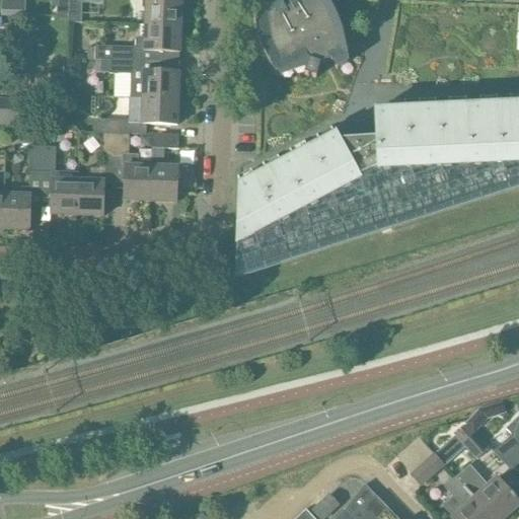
[(81,0),(67,0),(67,23),(81,24),(81,0)]
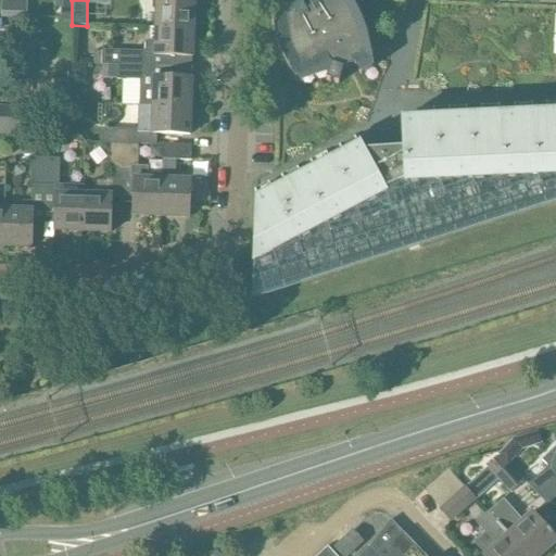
[(156,29),(194,30),(196,2),(185,2),(184,0),(158,0),(158,1),(156,29)]
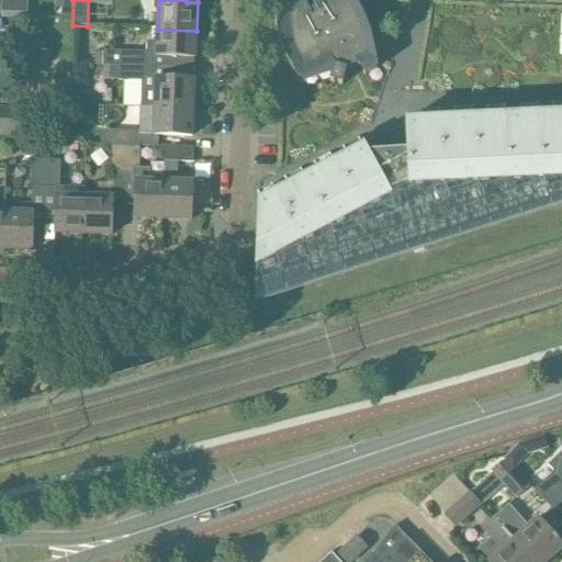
[(357,0),(322,0),(315,4),(317,8),(307,14),(303,6),(277,9),(278,30),(282,49),(290,68),(301,85),(303,83),(301,80),(330,64),(330,65),(333,64),(334,67),(329,82),(343,87),(347,71),(358,67),(360,69),(361,68),(360,66),(375,60),(377,67),(379,67),(375,43),(368,20),(357,0)]
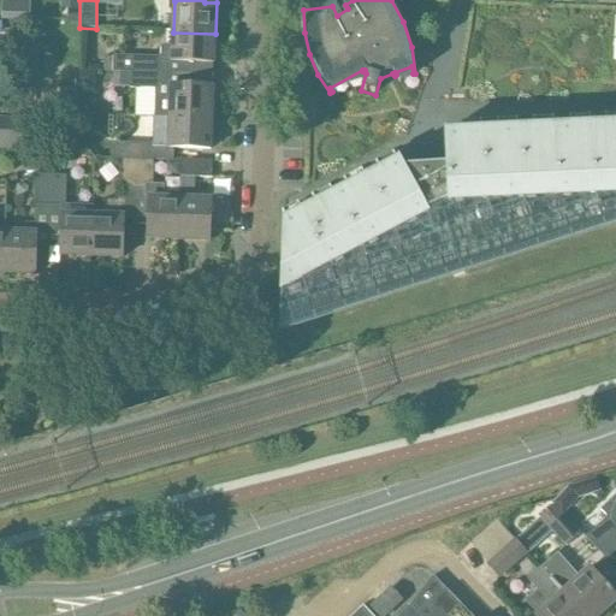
[(104,58),(104,72),(114,72),(131,72),(131,73),(200,76),(200,64),(215,65),(215,34),(173,33),(167,33),(167,48),(161,48),(161,57),(114,55),(114,58),(104,58)]
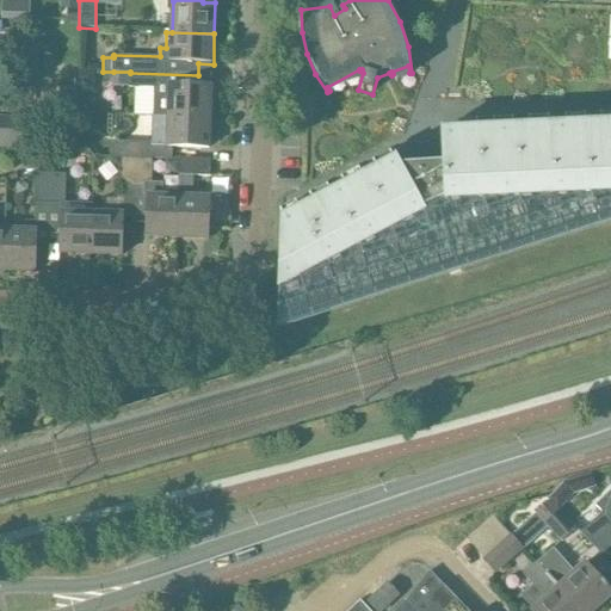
[(170,117),(211,118),(213,88),(198,88),(198,75),(130,73),(129,87),(154,88),(153,116),(170,117)]
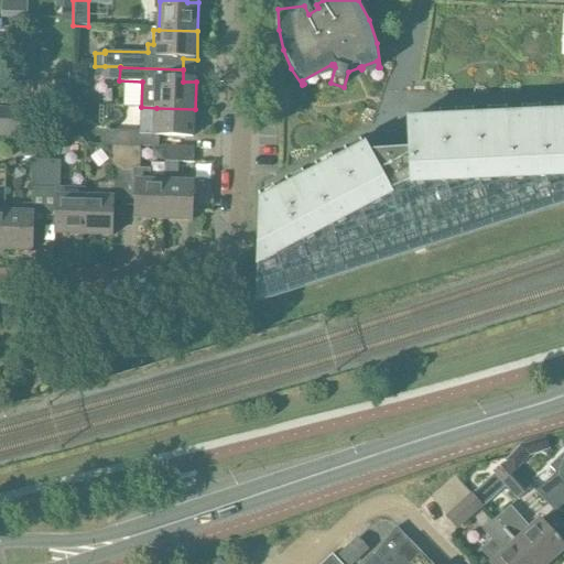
[(261,170),(260,205),(257,270),(258,270),(257,297),(563,198),(563,85),(407,93),(387,104),(362,68),(361,69),(359,67),(348,72),(344,87),(346,87),(361,117),(261,170)]
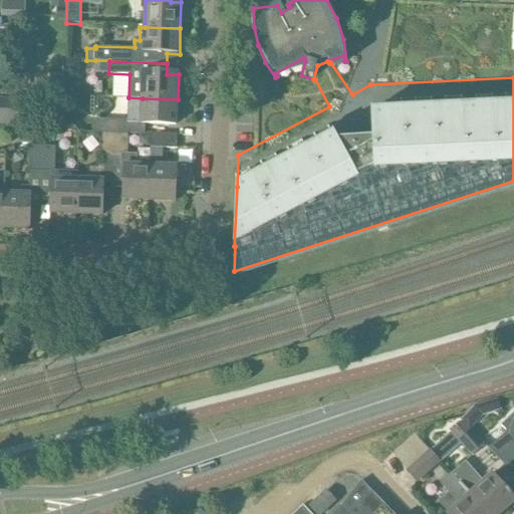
[(127,120),(127,124),(145,124),(178,125),(178,99),(143,98),(129,97),(129,110),(127,120)]
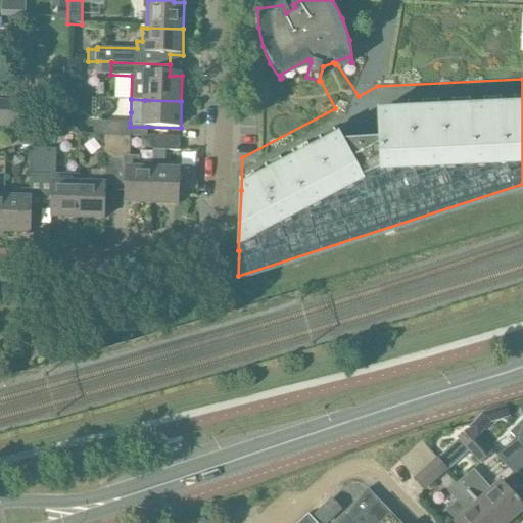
[(0,103),(0,127),(39,128),(39,104),(15,104),(0,103)]
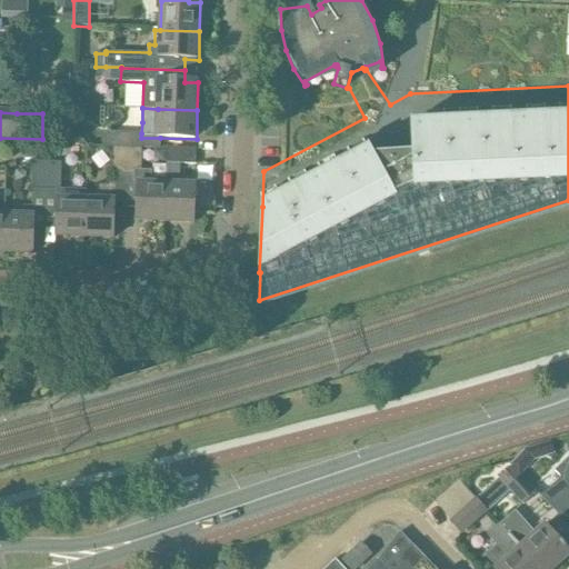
[(126,201),(128,148),(121,148),(113,147),(113,148),(112,185),(97,185),(97,200),(86,200),(85,239),(113,240),(115,201),(126,201)]
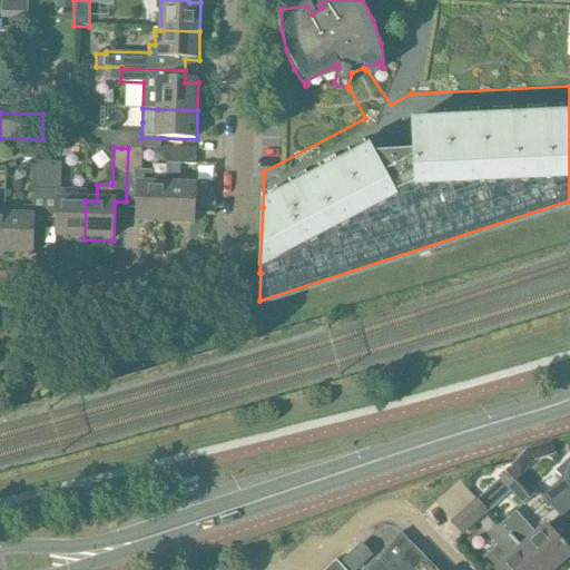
[(143,148),(128,148),(127,177),(133,177),(133,185),(138,185),(137,223),(165,224),(167,185),(153,184),(153,170),(141,170),(143,148)]
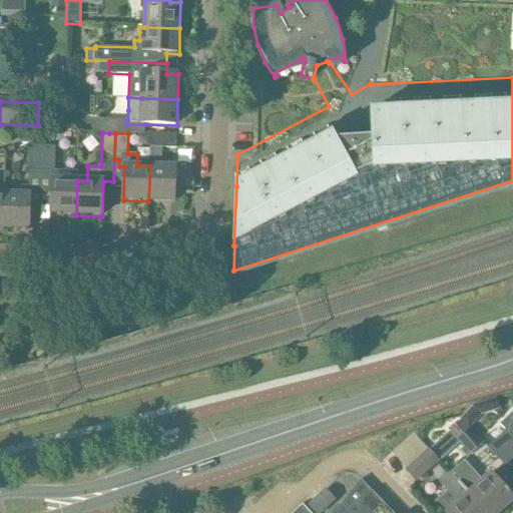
[(175,134),(150,133),(149,146),(175,148),(175,134)]
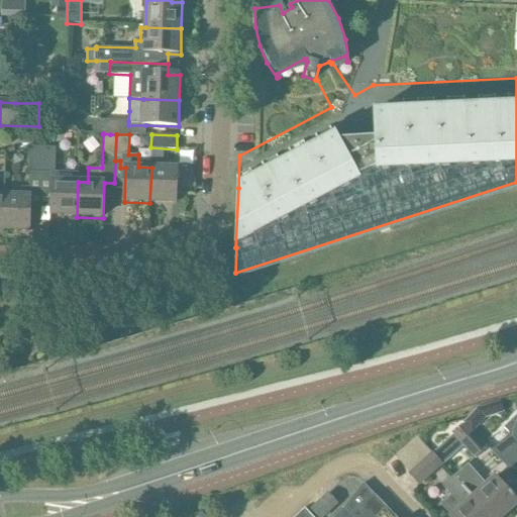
[(28,171),(41,172),(43,147),(29,146),(28,171)]
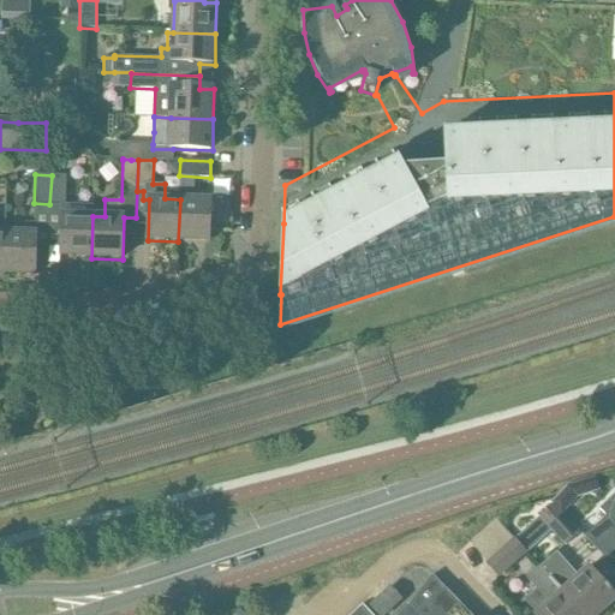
[(52,175),(49,204),(66,204),(67,175),(52,175)]
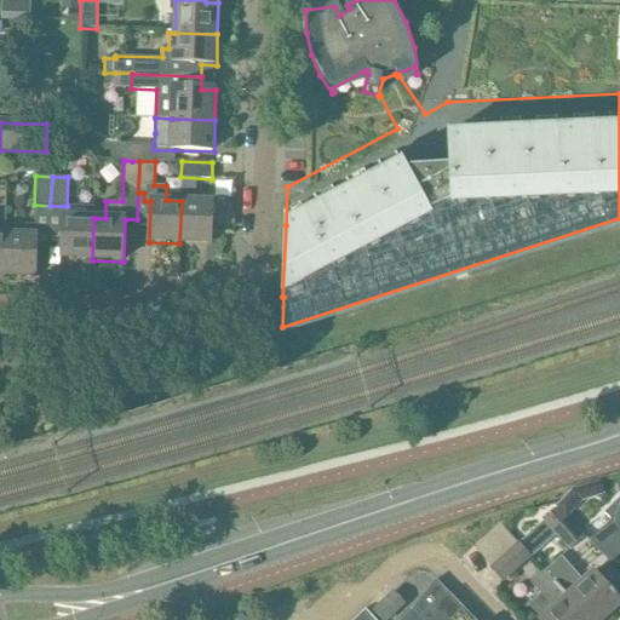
[(182,201),(179,244),(211,244),(212,201),(182,201)]
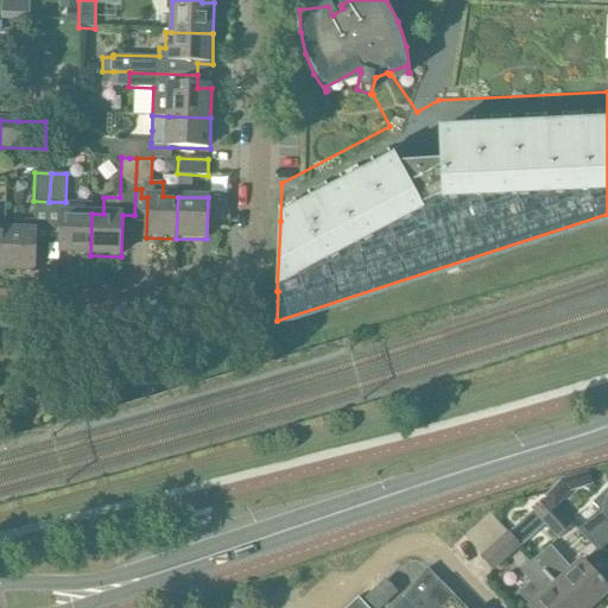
[(59,245),(59,254),(90,255),(92,214),(93,203),(65,202),(62,202),(61,213),(59,245)]
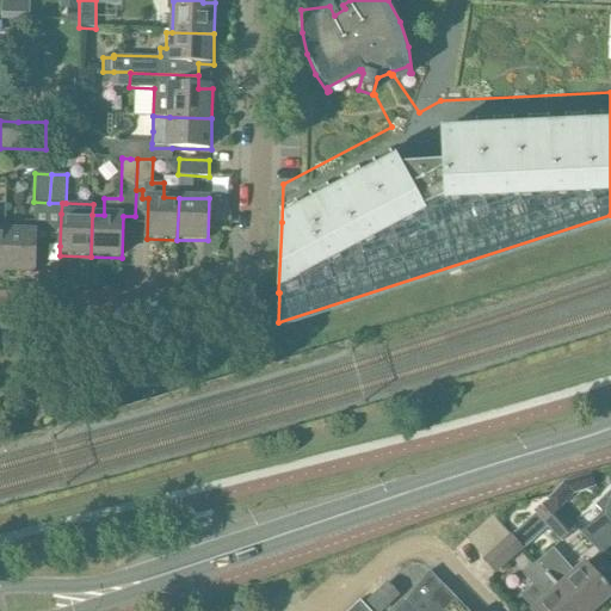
[(37,233),(6,232),(5,273),(35,275),(37,233)]
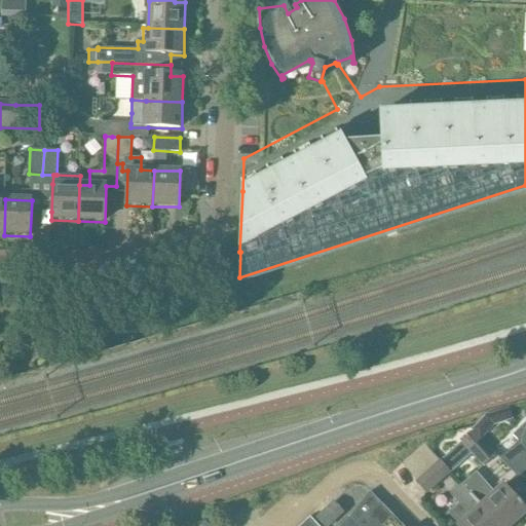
[(512,419),(509,410),(485,416),(474,428),(476,430),(474,433),(479,438),(490,425),(512,419)]
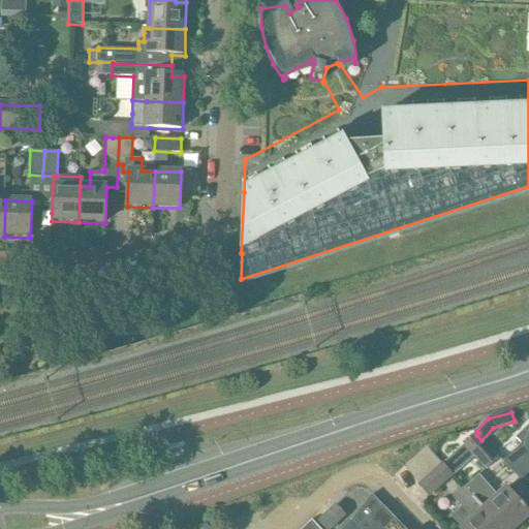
[(523,444),(504,462),(521,479),(522,481),(528,474),(528,428),(518,439),(523,444)]
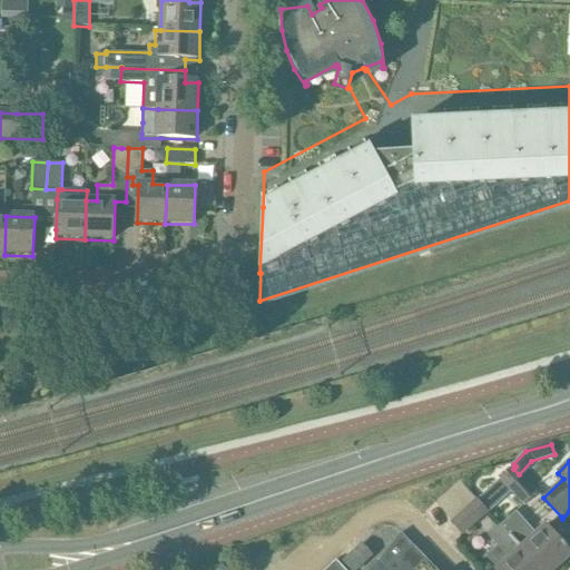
[(502,479),(479,500),(488,510),(511,489),(526,505),(538,494),(519,474),(513,469),(502,479)]
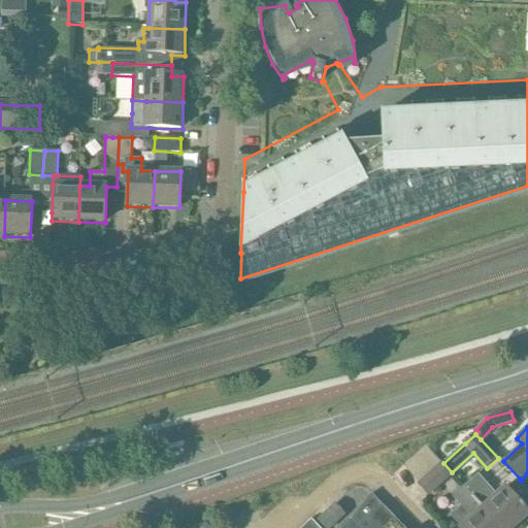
[(452,472),(443,463),(419,486),(428,495),(452,472)]
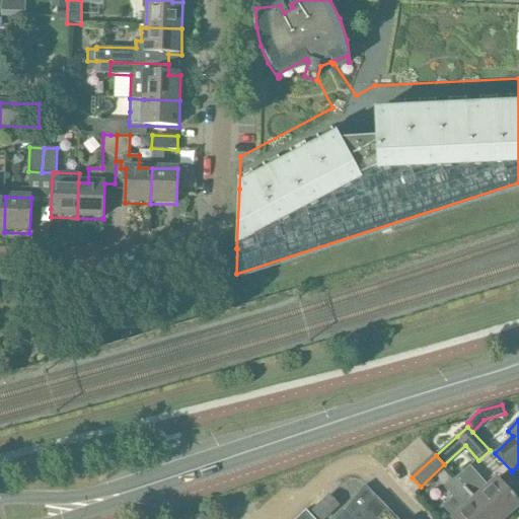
[(470,465),(455,478),(492,518),(507,518),(518,508),(518,502),(497,479),(489,487),(470,465)]
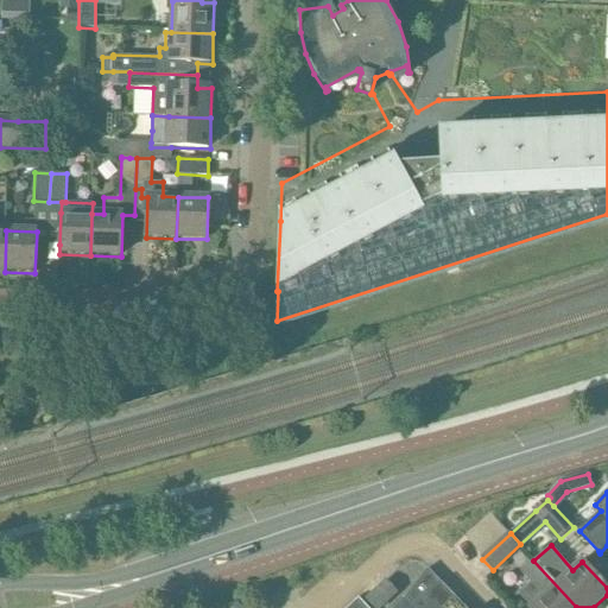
[(576,607),(533,561),(520,571),(531,584),(519,595),(531,607),(576,607)]
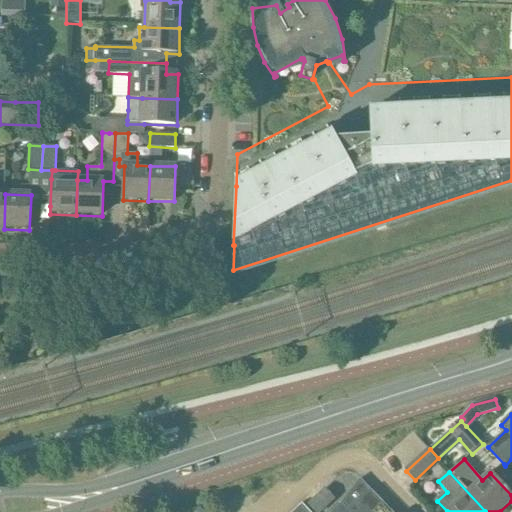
[(349,511),(348,511),(390,511),(360,480),(341,504),(349,511)]
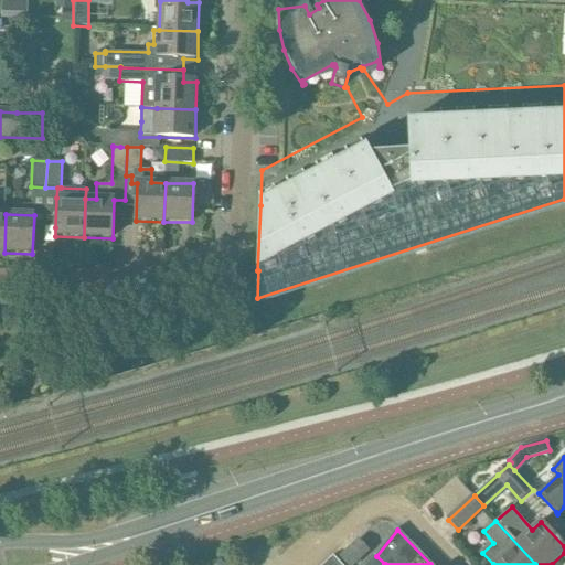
[(354,564),(369,552),(360,541),(342,558),(348,564),(354,564)]
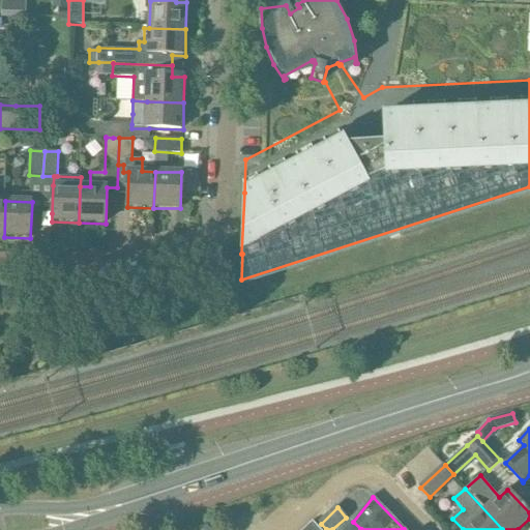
[(319,529),(312,521),(301,529),(319,529)]
